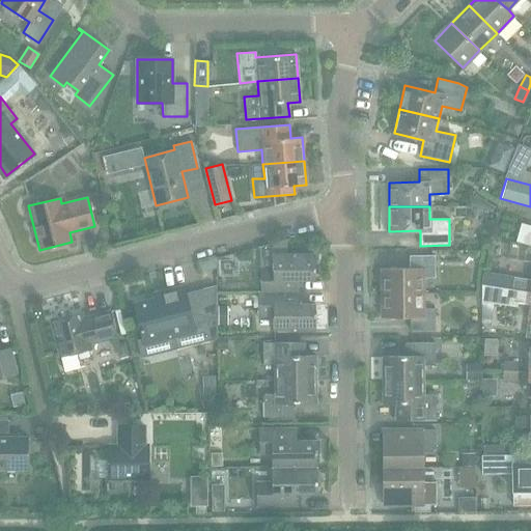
[(530,245),(530,225),(521,223),(515,241),(530,245)]
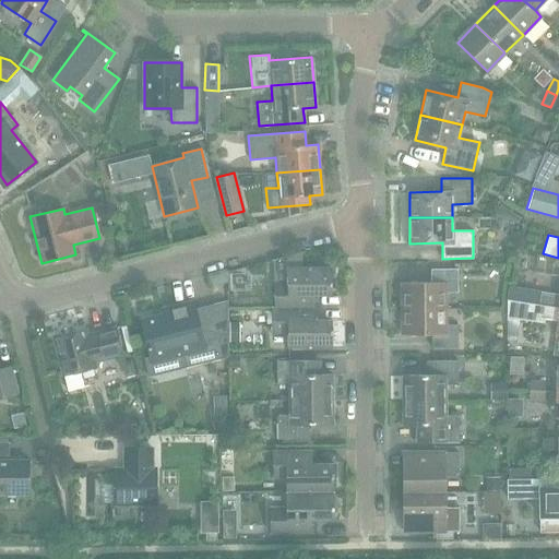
[(274,283),(274,307),(313,307),(313,295),(331,295),(331,266),(287,268),(287,283),(274,283)]
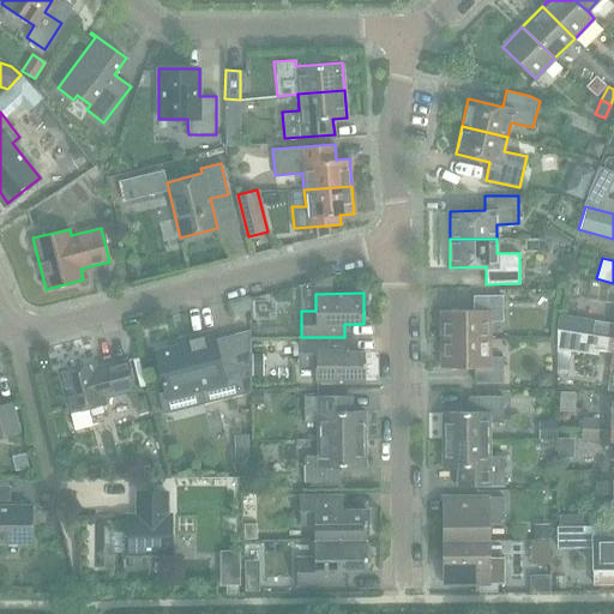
[(440,309),(440,338),(489,338),(489,320),(503,320),(503,295),(473,295),(474,309),(440,309)]
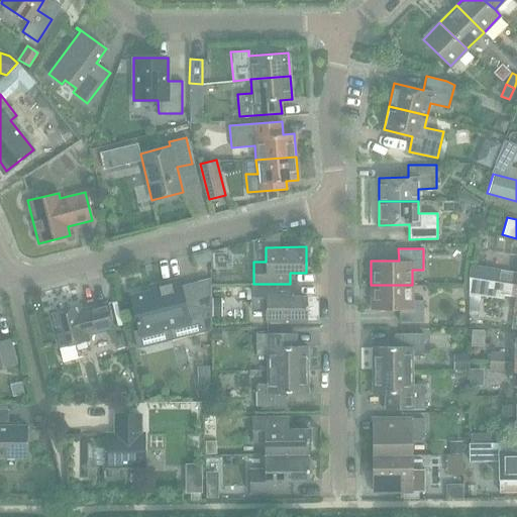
[(469,278),(516,285),(516,280),(512,279),(513,275),(500,273),(500,269),(471,265),(469,278)]
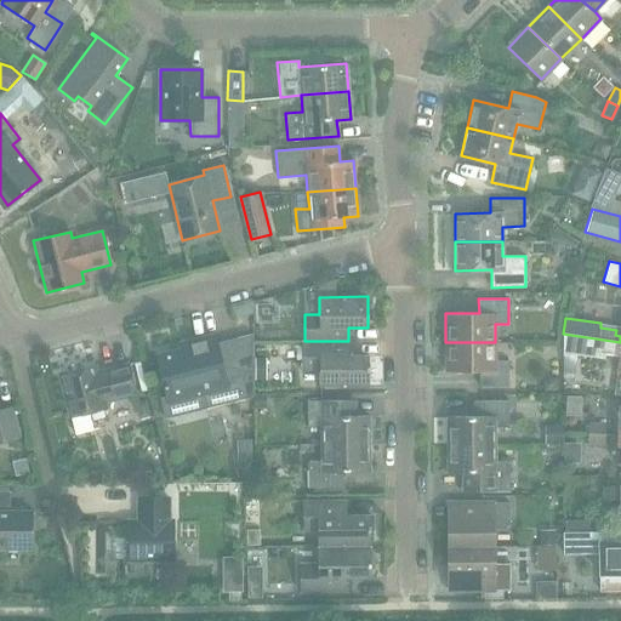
[(620,342),(582,336),(563,334),(563,353),(604,359),(605,353),(620,354),(617,370),(620,370),(620,383),(620,385),(620,342)]
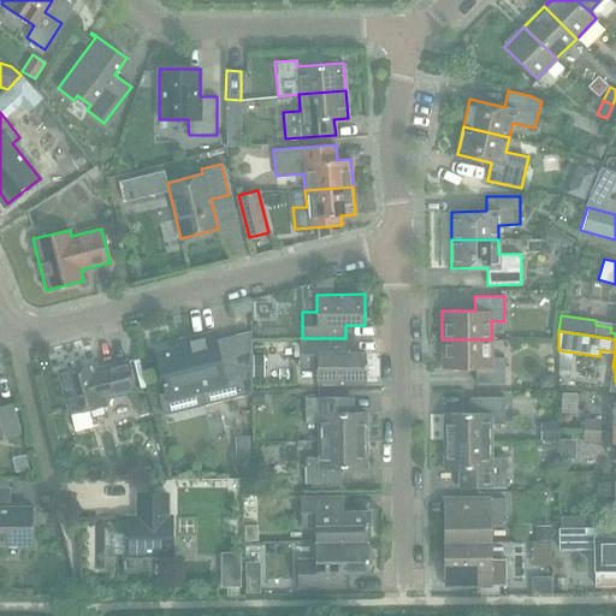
[(199,386),(200,392),(226,385),(213,332),(187,338),(188,344),(155,353),(165,395),(199,386)]
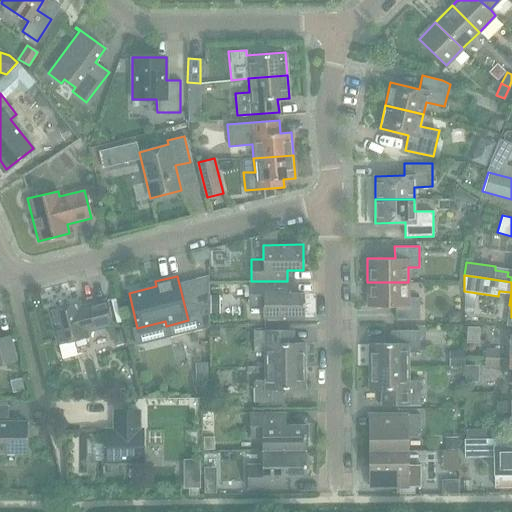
[(251,281),(248,282),(248,305),(263,305),(263,319),(304,318),(304,293),(287,293),(287,281),(251,281)]
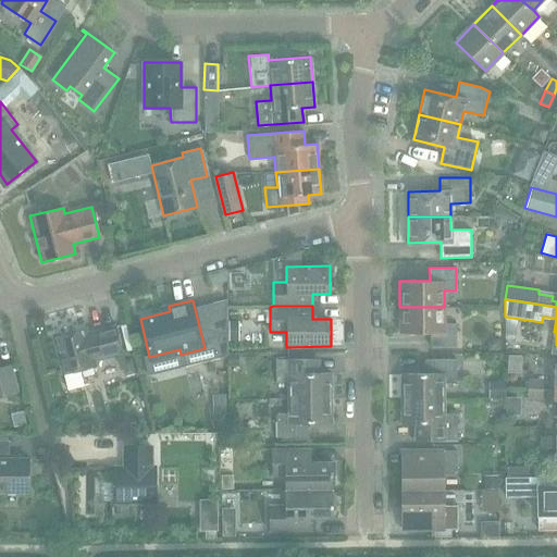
[(444,307),(399,307),(400,333),(430,333),(430,346),(456,346),(456,323),(444,323),(444,307)]
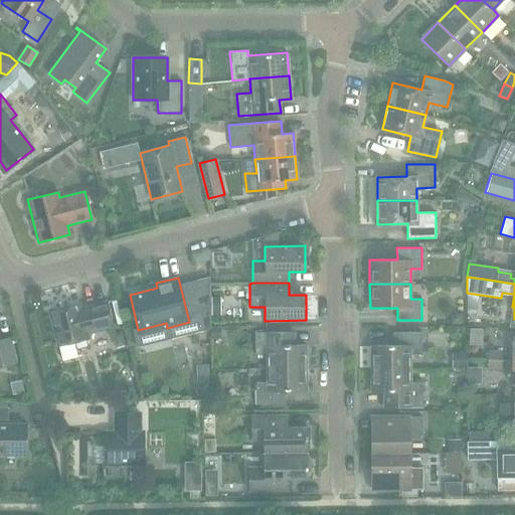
[(78,302),(49,310),(58,345),(62,360),(77,356),(73,342),(88,338),(87,333),(113,326),(107,302),(80,308),(78,302)]
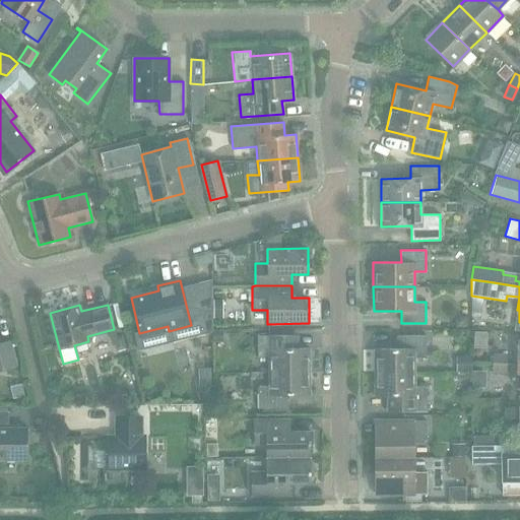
[(269,358),(269,372),(309,372),(309,347),(286,348),(286,335),(257,335),(257,358),(269,358)]
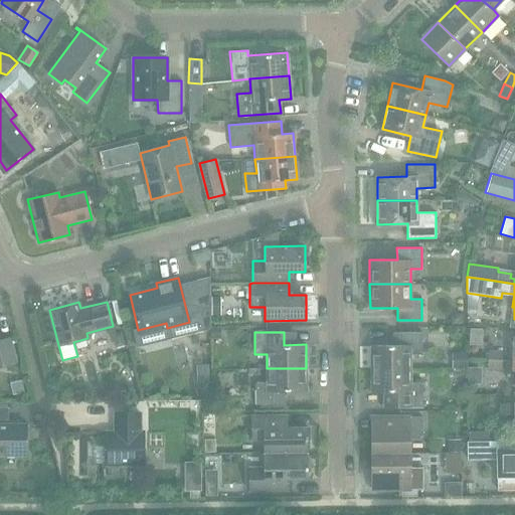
[(371,368),(410,368),(410,354),(421,354),(421,332),(392,332),(392,345),(370,345),(371,368)]
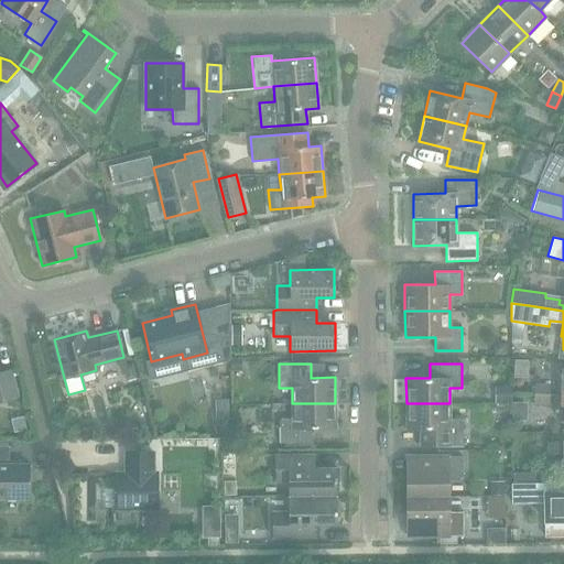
[(0,400),(17,396),(10,369),(0,371),(0,400)]
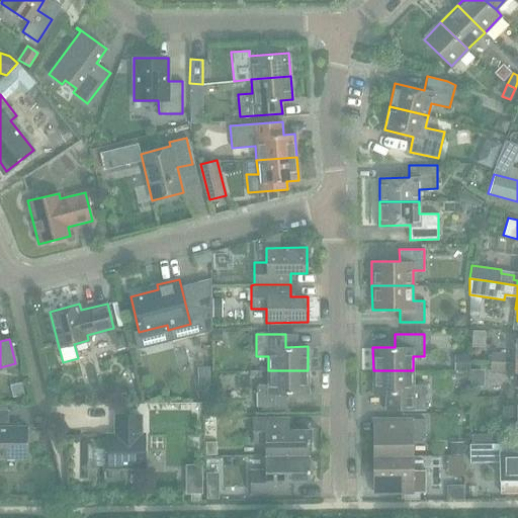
[(491,352),(491,361),(505,361),(505,353),(491,352)]
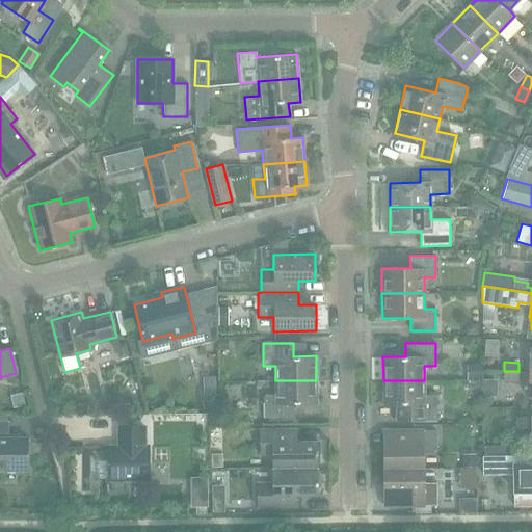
[(517,380),(519,371),(504,371),(504,380),(517,380)]
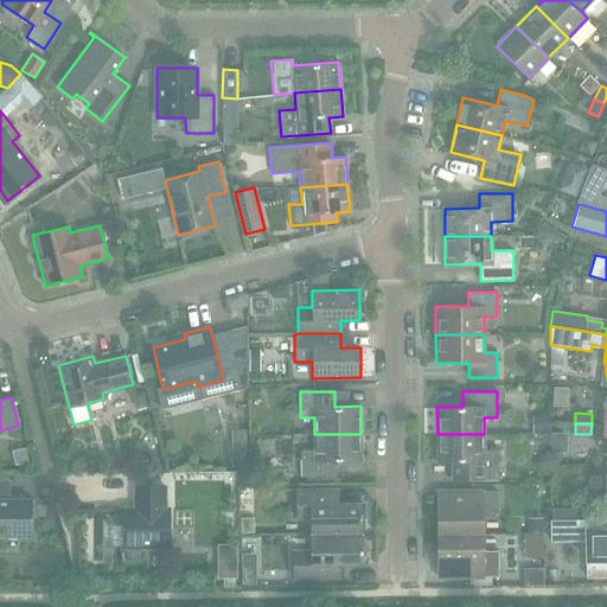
[(362,461),(360,434),(314,434),(314,451),(301,451),(301,477),(336,477),(336,461),(362,461)]
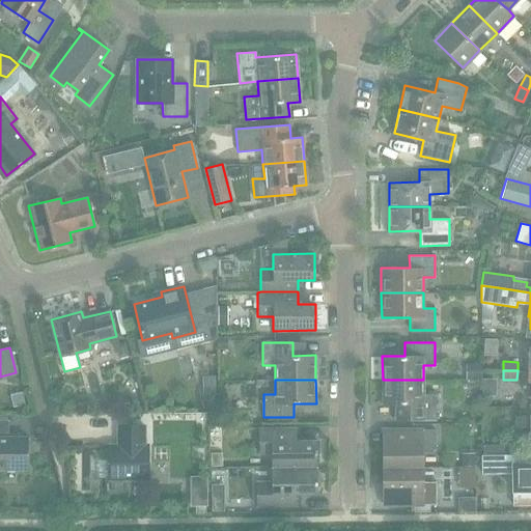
[(423,380),(383,380),(383,404),(406,403),(406,419),(436,419),(436,394),(423,394),(423,380)]
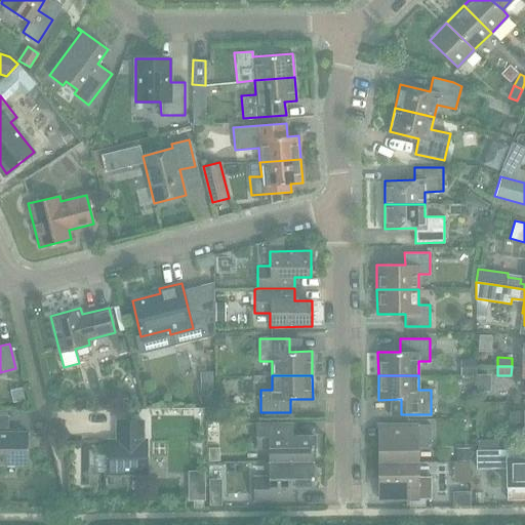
[(524,409),(524,410),(509,410),(509,420),(524,420),(524,435),(524,409)]
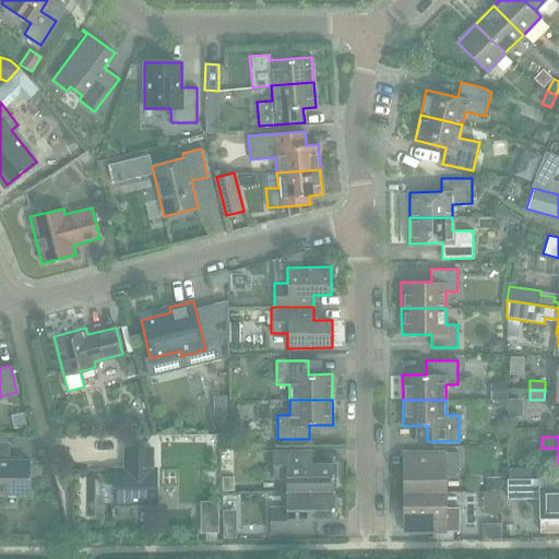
[(9,441),(0,441),(0,492),(28,494),(28,460),(9,460),(9,441)]
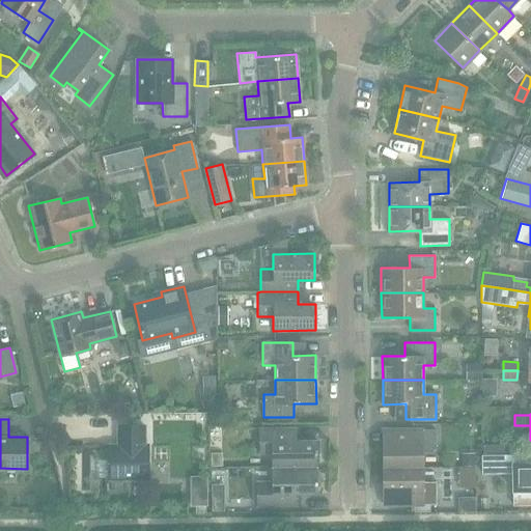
[(108,445),(108,479),(148,478),(148,445),(144,445),(144,425),(118,425),(118,445),(108,445)]
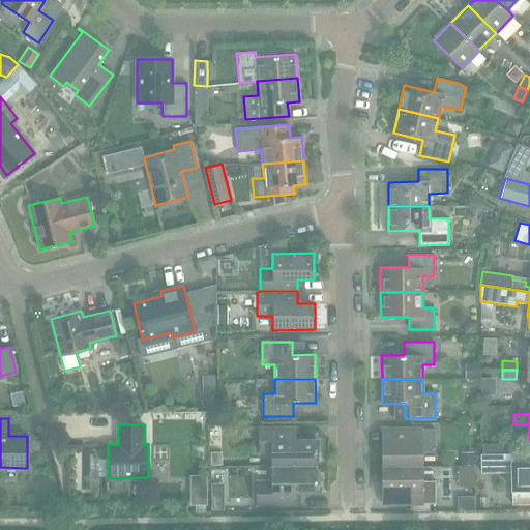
[(270,452),(271,466),(316,466),(316,439),(296,440),(295,428),(258,428),(259,452),(270,452)]
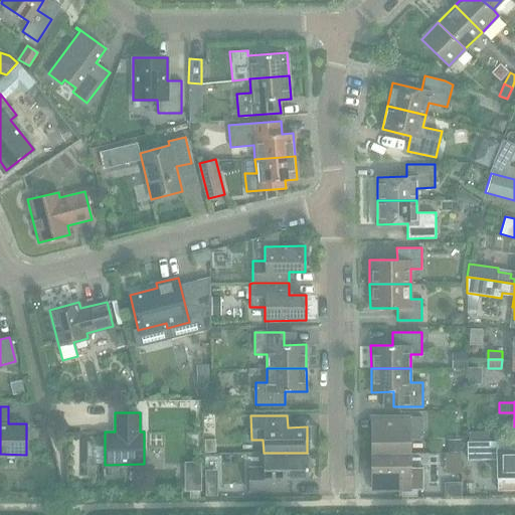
[(371,453),(409,453),(409,439),(422,438),(422,416),(371,416),(371,453)]
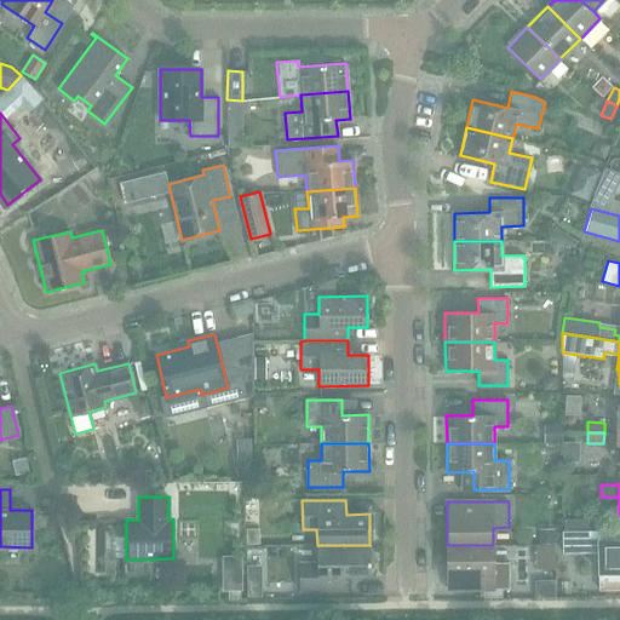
[(584,520),(584,530),(610,529),(609,520),(584,520)]
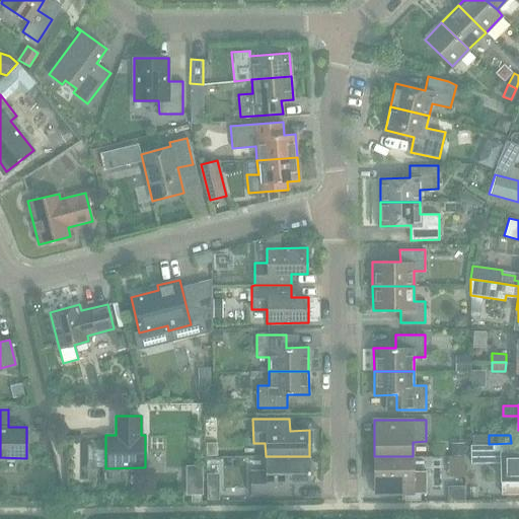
[(518,444),(489,445),(489,463),(501,462),(502,494),(518,493),(518,444)]
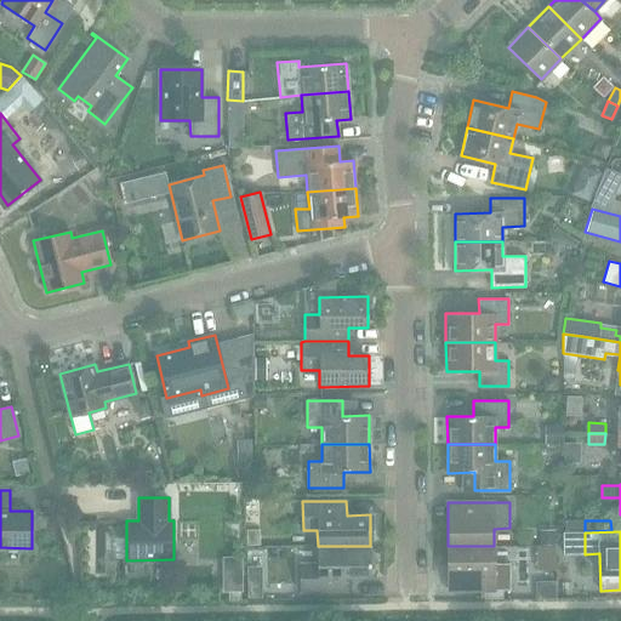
[(370,546),(318,546),(318,563),(300,563),(300,592),(347,592),(347,577),(370,577),(370,546)]
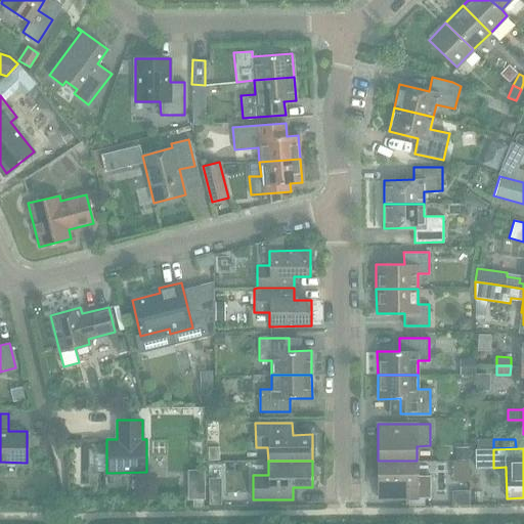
[(417,475),(417,461),(378,461),(379,497),(430,497),(430,475),(417,475)]
